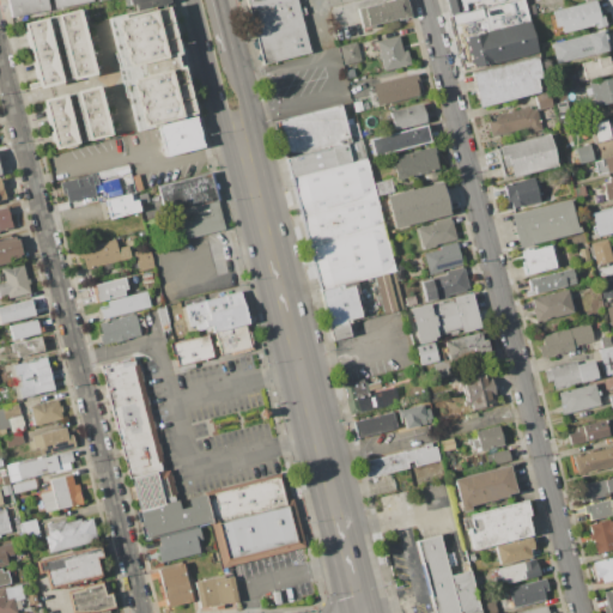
[(10,0),(47,0),(49,10),(14,18),(10,0)]
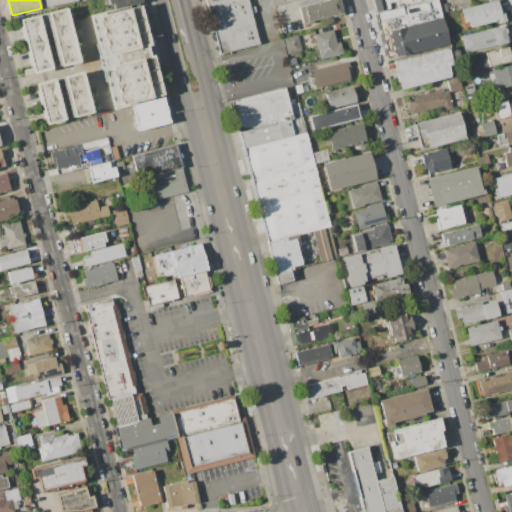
[(44,0),(77,0),(78,1),(46,8),(44,0)]
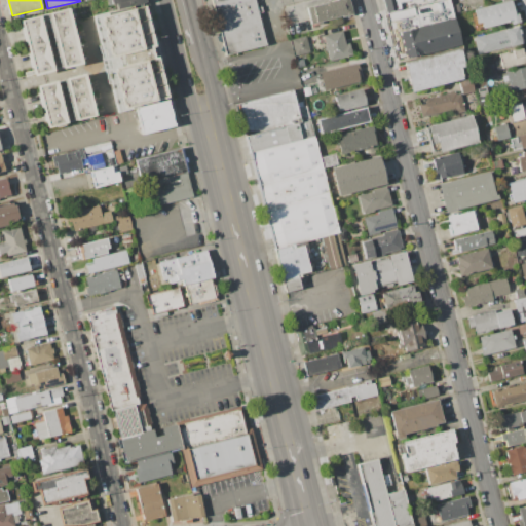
[(144,3),(143,0),(105,0),(107,6),(115,4),(116,10),(144,3)]
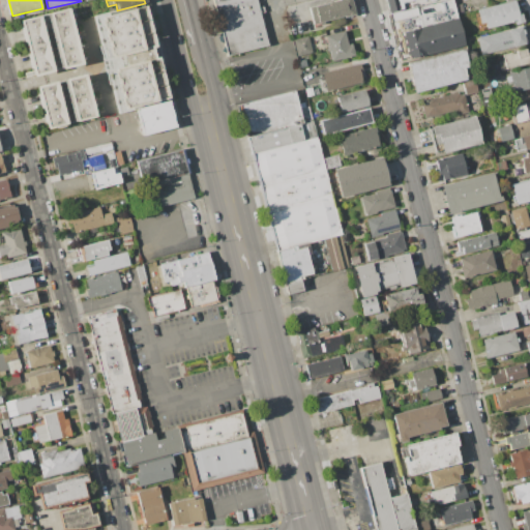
[(213,0),(258,0),(269,45),(228,55),(213,0)]
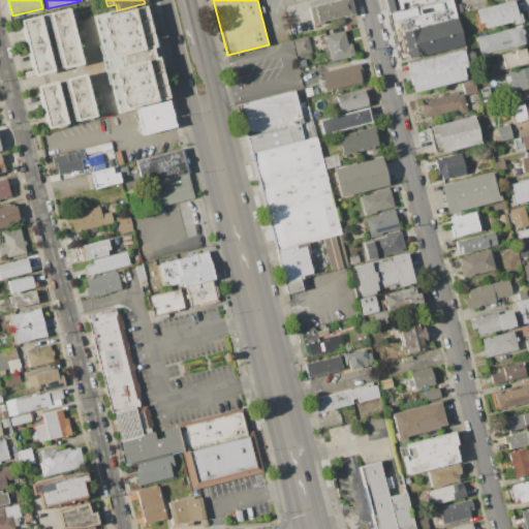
[(342,18),(332,20),(333,24),(313,29),(312,25),(310,26),(306,9),(308,9),(308,8),(338,0),(350,0),(355,16),(343,19),(342,18)]
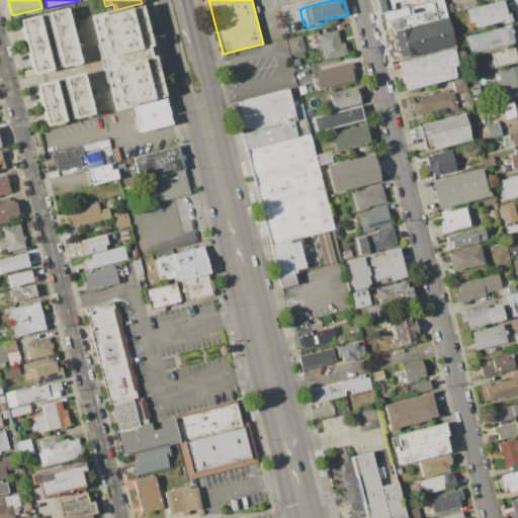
[(434,0),(380,14),(376,0),(434,0)]
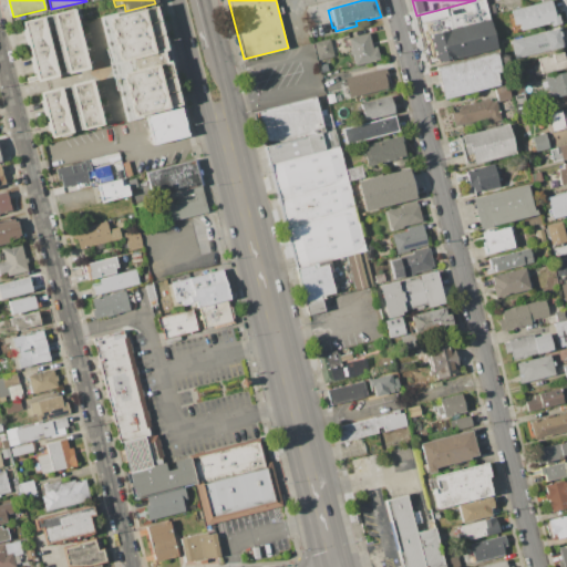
[(430,66),(416,16),(475,0),(484,0),(497,50),(430,66)]
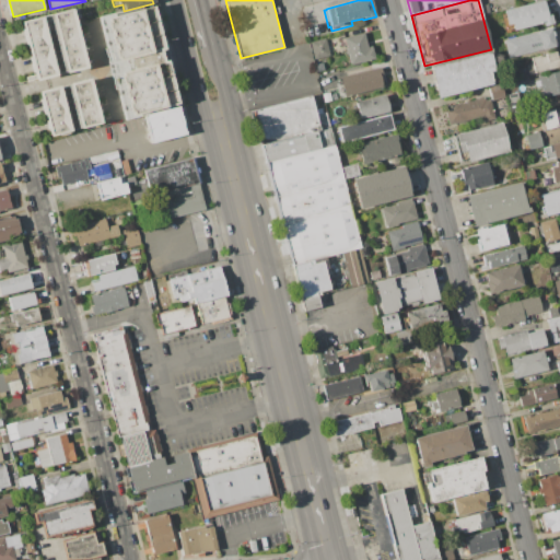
[(511,24),(506,25),(503,11),(544,0),(547,14),(551,13),(553,24),(544,26),(543,23),(513,31),(511,24)]
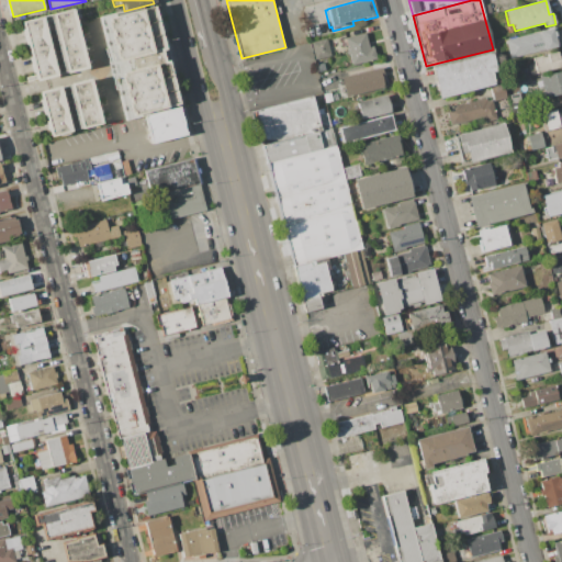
[(100,18),(124,11),(154,3),(166,49),(161,51),(165,62),(168,60),(179,104),(168,107),(168,110),(126,121),(119,90),(115,90),(104,48),(108,48),(100,18)]
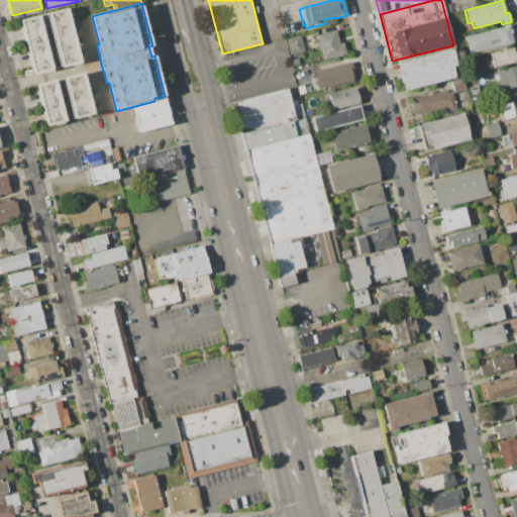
[(19,20),(67,8),(81,63),(32,75),(19,20)]
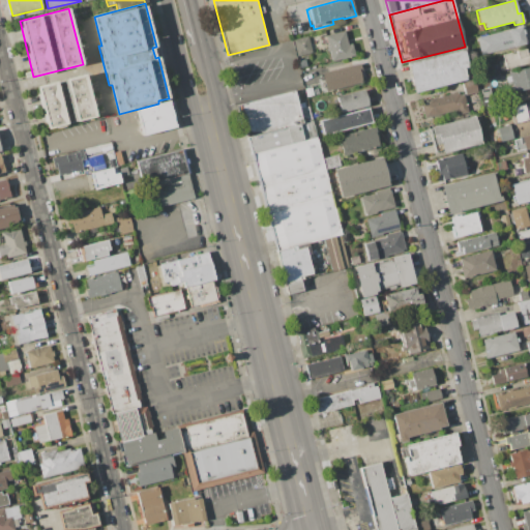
[(524,34),(526,45),(506,49),(507,51),(490,55),(490,54),(480,56),(476,38),(522,26),(523,29),(524,29),(526,34),(524,34)]
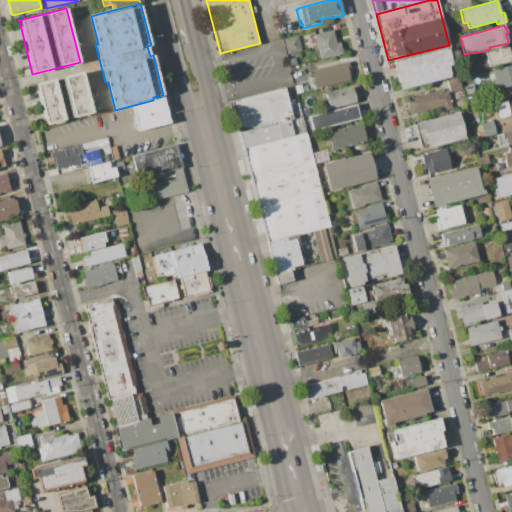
[(315,45),(316,45),(316,42),(312,43),(310,37),(314,36),(314,35),(333,30),(336,43),(340,42),(343,54),(320,60),(318,51),(316,51),(315,45)]
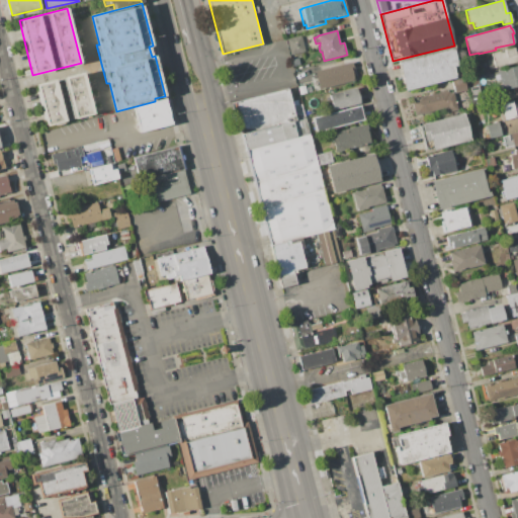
[(306,52),(291,55),(287,39),(301,35),(306,52)]
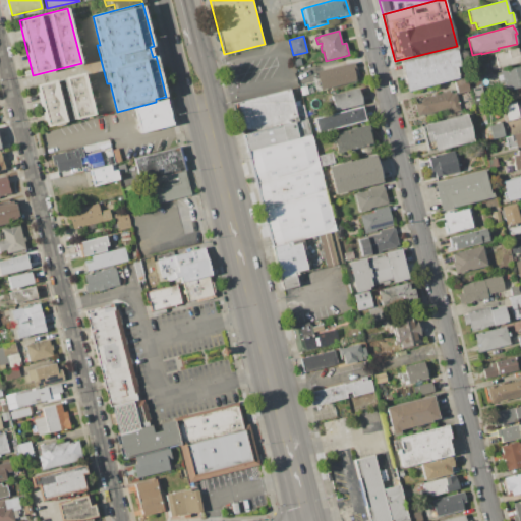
[(520,62),(498,68),(497,65),(491,67),(489,60),(496,59),(494,54),(503,52),(504,53),(508,52),(508,51),(517,48),(518,55),(520,54),(520,62)]
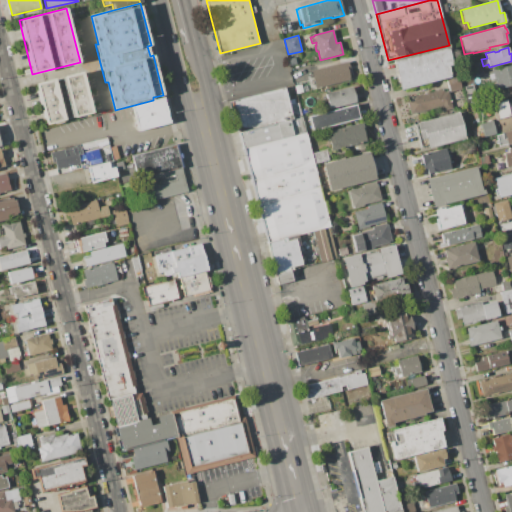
[(451,63),(454,62),(457,75),(400,90),(393,62),(447,48),(451,63)]
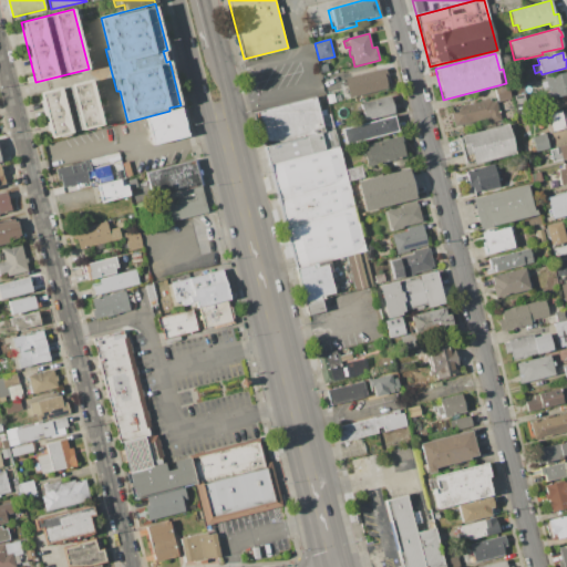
[(346,84),(352,82),(351,78),(378,71),(379,75),(383,74),(384,79),(385,79),(388,88),(350,98),(346,84)]
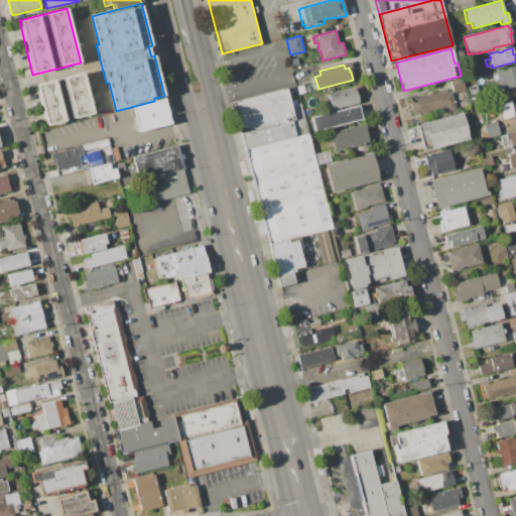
[(515,86),(501,90),(496,71),(515,65),(515,86)]
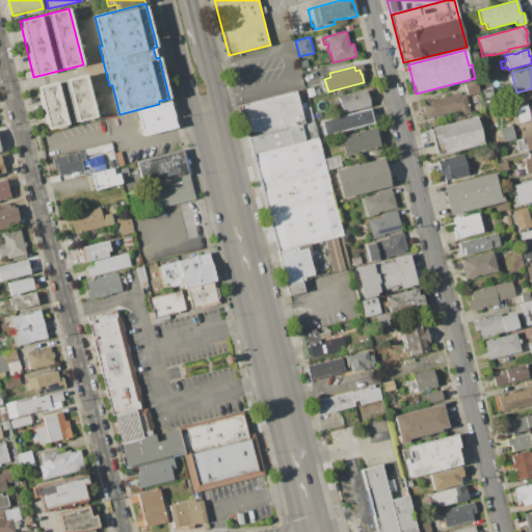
[(36,87),(85,75),(97,117),(47,130),(36,87)]
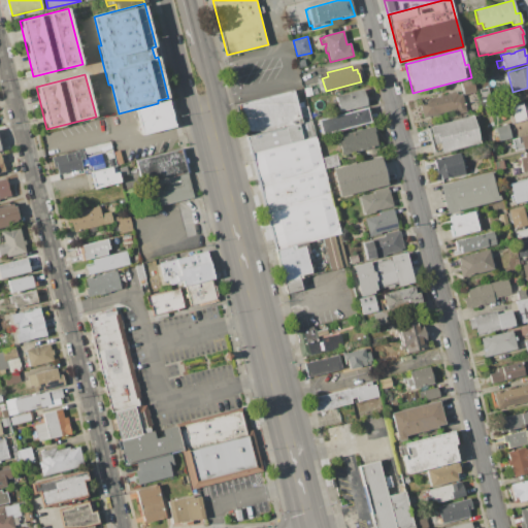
[(460,84),(473,80),(476,92),(463,95),(460,84)]
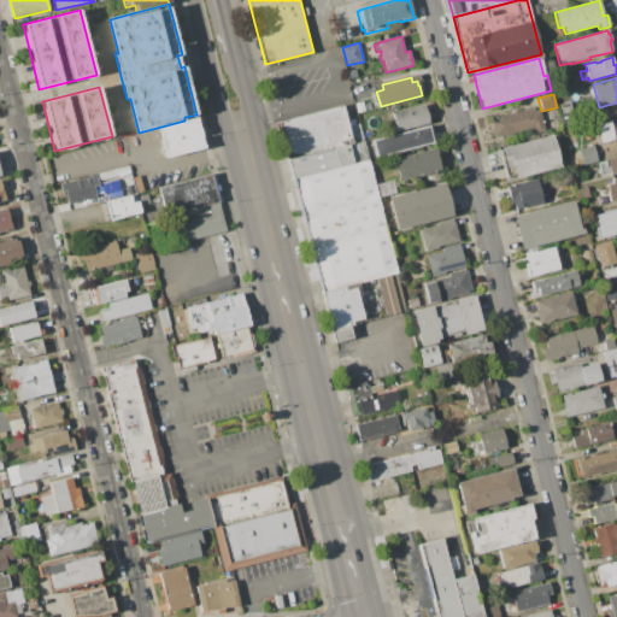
[(570,101),(573,111),(560,115),(558,105),(570,101)]
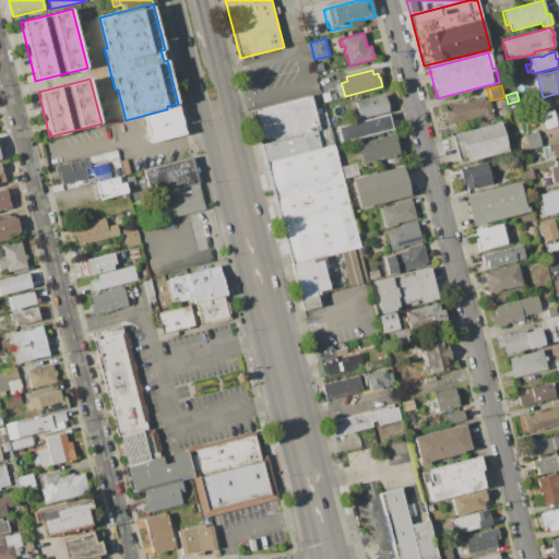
[(253,110),(321,94),(330,128),(262,145),(253,110)]
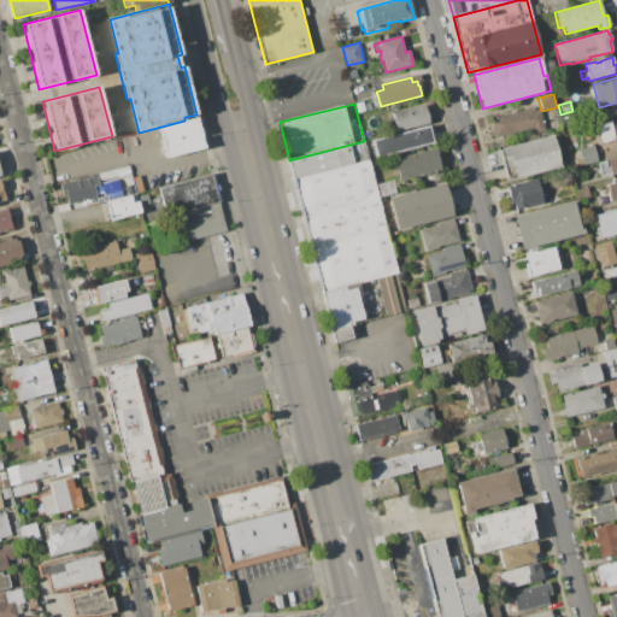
[(392,112),(424,104),(429,123),(397,131),(392,112)]
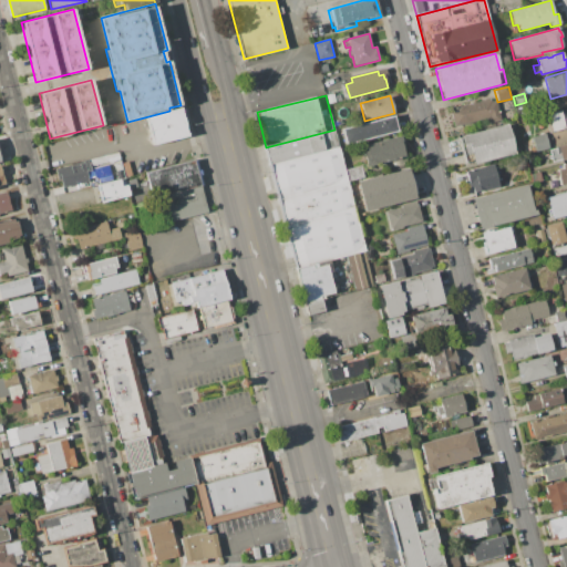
[(501,116),(454,129),(450,109),(495,98),(501,116)]
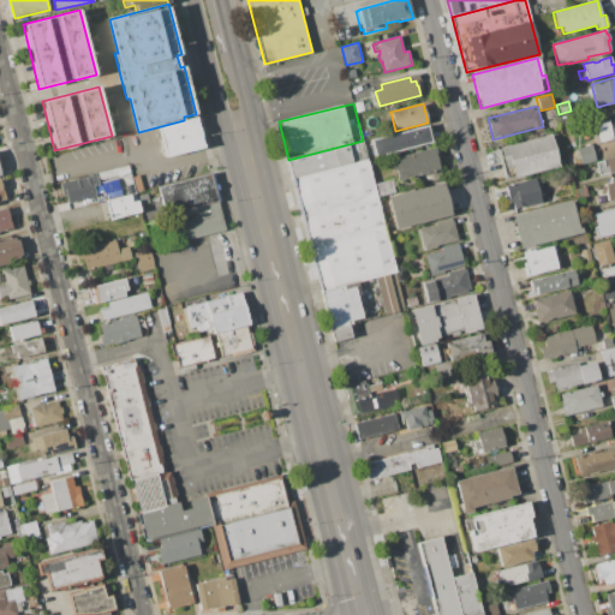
[(614,138),(598,142),(593,123),(614,117),(614,138)]
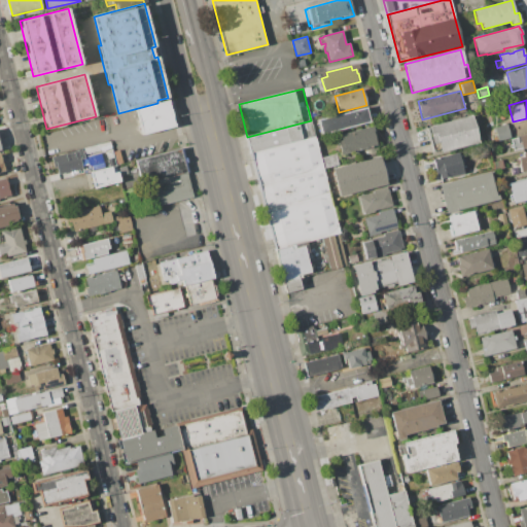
[(175,127),(143,135),(137,112),(154,108),(154,105),(168,101),(175,127)]
